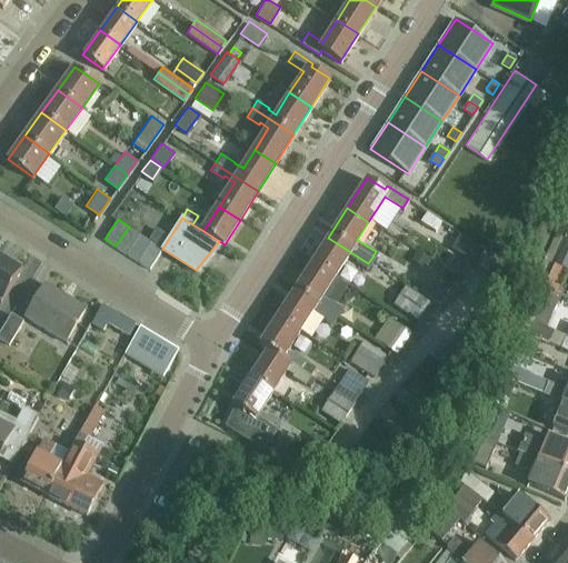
[(129,227),(116,245),(127,253),(140,233),(129,227)]
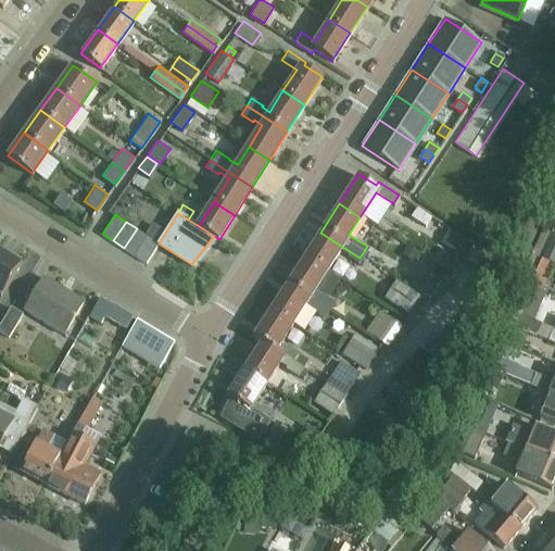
[(152,222),(146,233),(156,239),(163,228),(152,222)]
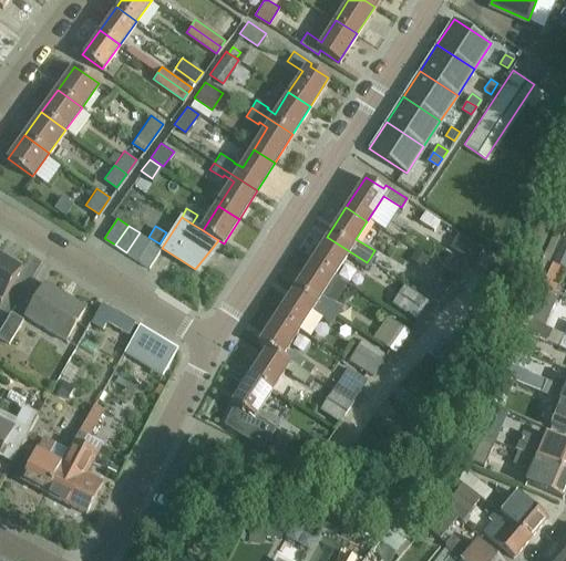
[(140,232),(126,252),(139,260),(151,240),(140,232)]
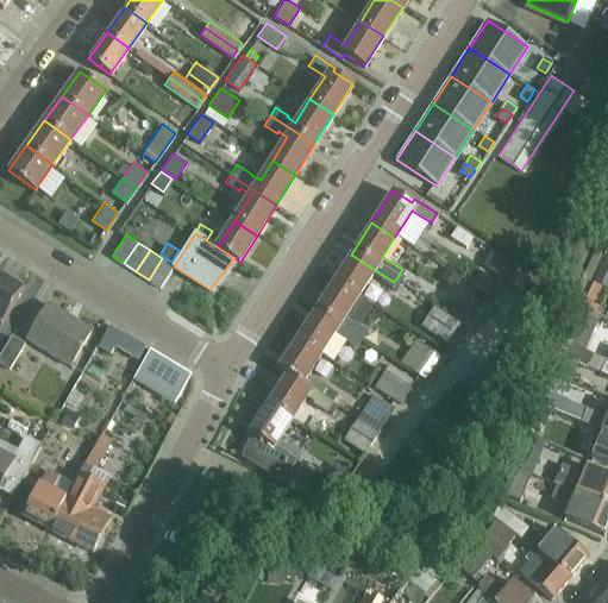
[(484,262),(508,278),(518,267),(493,250),(484,262)]
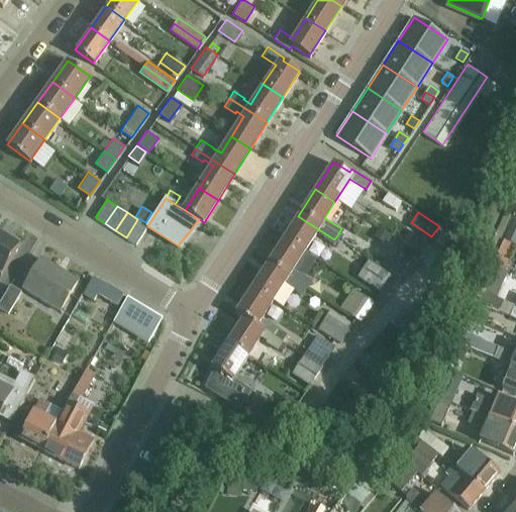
[(515,213),(514,213),(503,236),(515,241),(515,239),(515,213)]
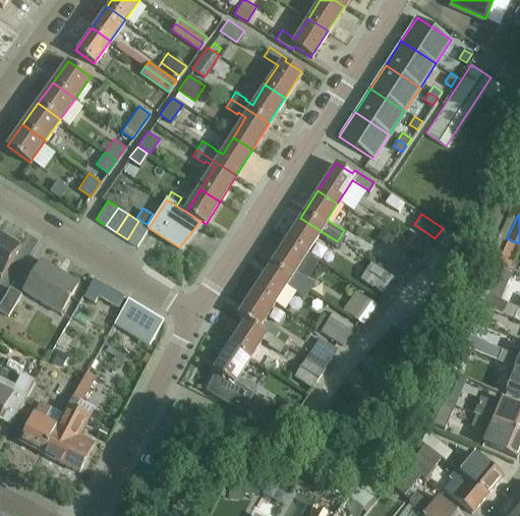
[(300,218),(283,244),(302,258),(306,249),(319,232),(335,244),(337,241),(300,218)]
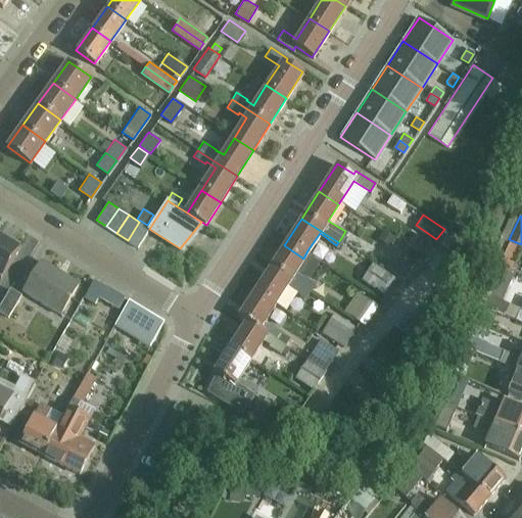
[(139,222),(128,240),(138,246),(149,229),(139,222)]
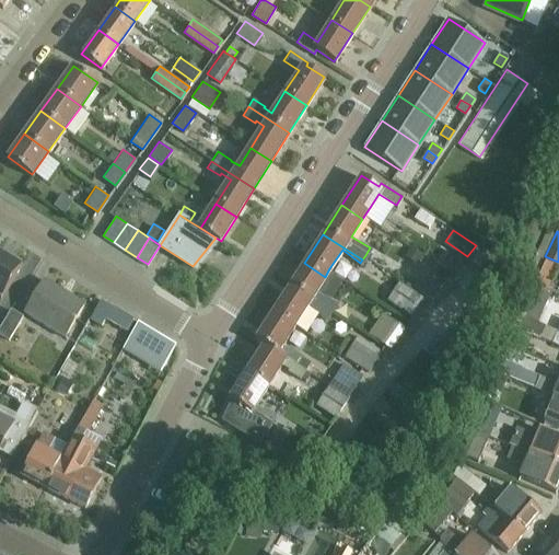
[(411,246),(406,254),(418,262),(422,253),(411,246)]
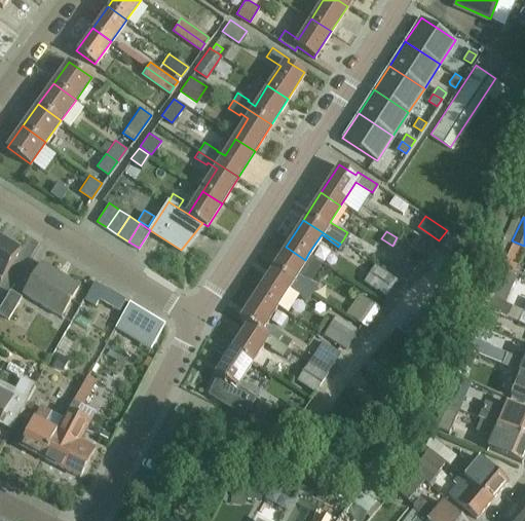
[(0,280),(20,249),(0,236),(0,280)]
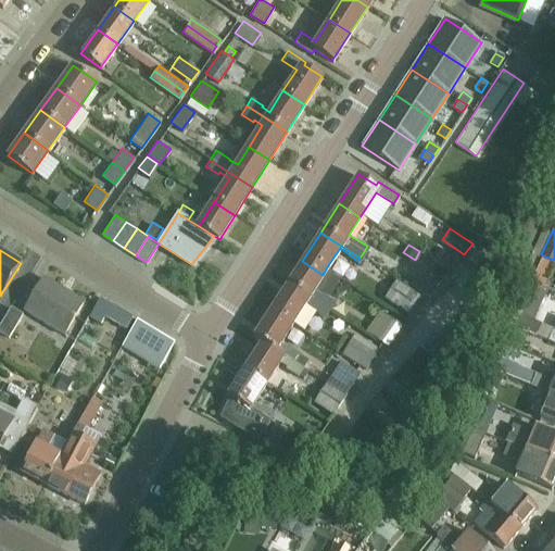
[(540,257),(529,284),(541,289),(553,262),(540,257)]
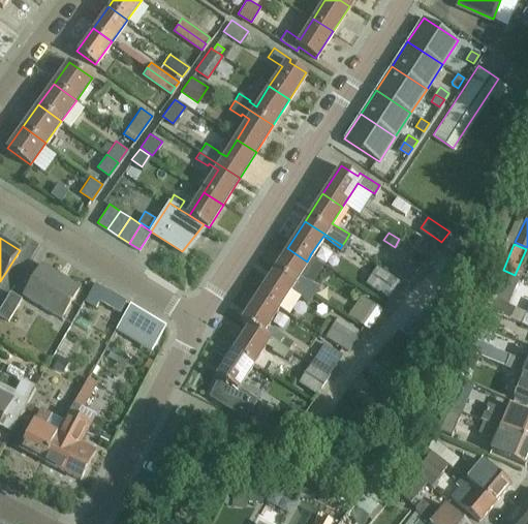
[(287,248),(270,276),(288,288),(289,287),(297,291),(296,293),(307,300),(312,291),(317,284),(299,274),(307,262),(287,248)]
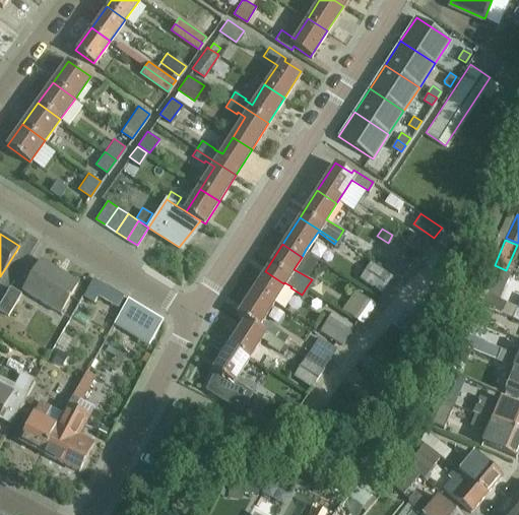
[(393,271),(400,275),(410,261),(407,259),(393,250),(383,264),(393,271)]
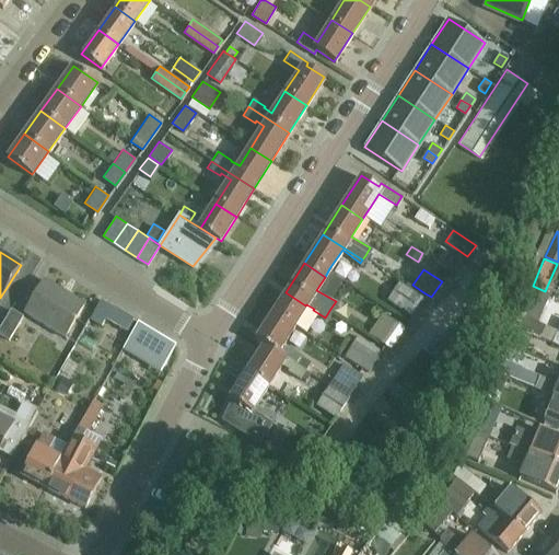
[(44,278),(24,311),(65,335),(84,301),(44,278)]
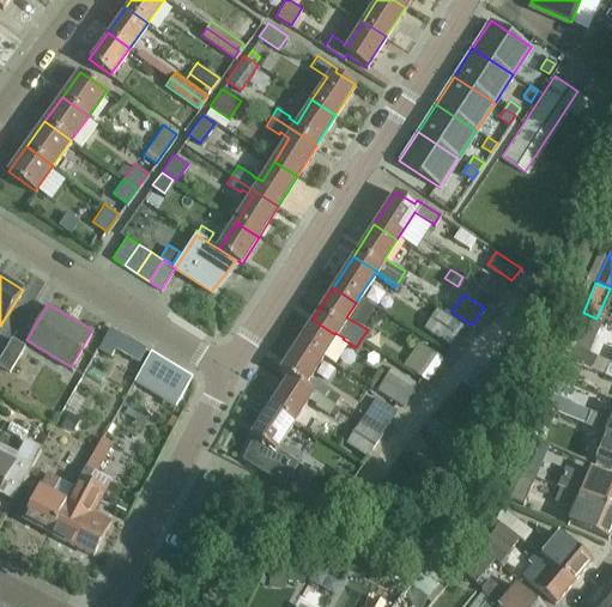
[(423,327),(449,344),(462,322),(436,305),(423,327)]
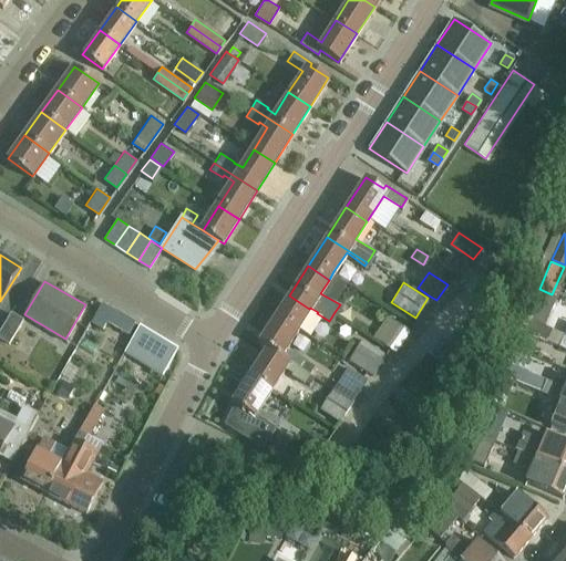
[(528,318),(532,319),(544,323),(551,308),(547,307),(552,294),(542,291),(537,302),(534,301),(527,317),(528,318)]
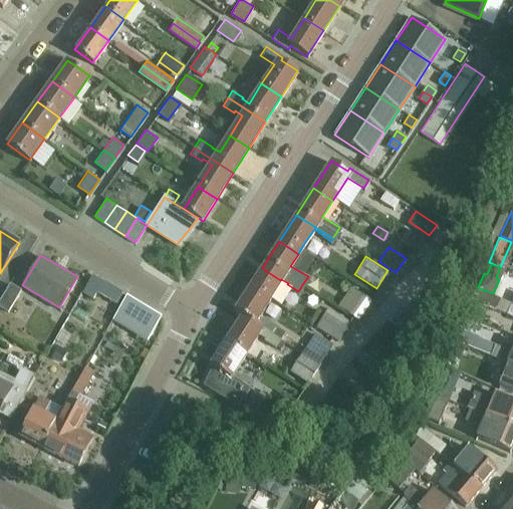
[(262,268),(244,295),(263,307),(270,297),(280,280),(262,268)]
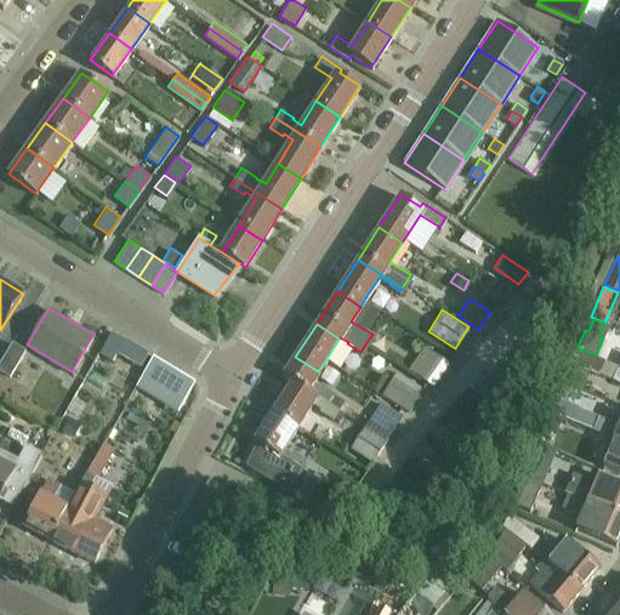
[(141,365),(148,353),(112,331),(107,340),(100,352),(112,359),(117,352),(141,365)]
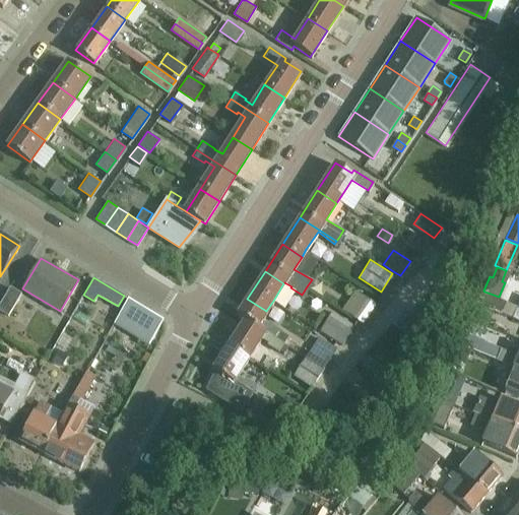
[(10,286),(0,302),(0,310),(8,315),(20,293),(10,286)]
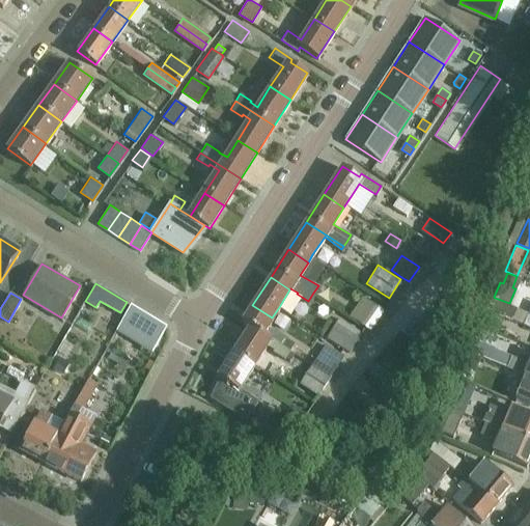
[(517,306),(509,303),(498,299),(495,298),(490,310),(511,319),(517,306)]
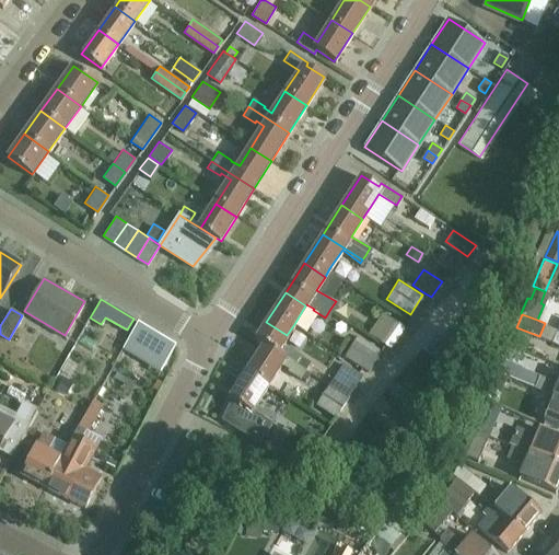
[(393,319),(379,340),(384,344),(389,348),(405,326),(403,325),(393,319)]
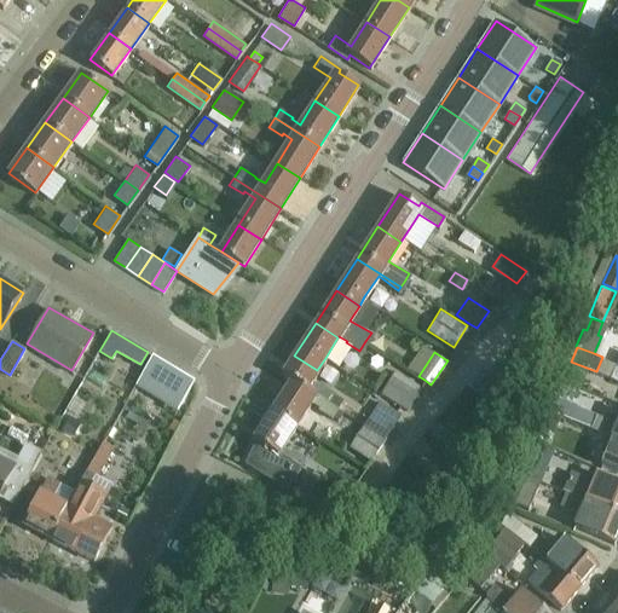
[(152,356),(139,377),(160,391),(180,402),(194,380),(152,356)]
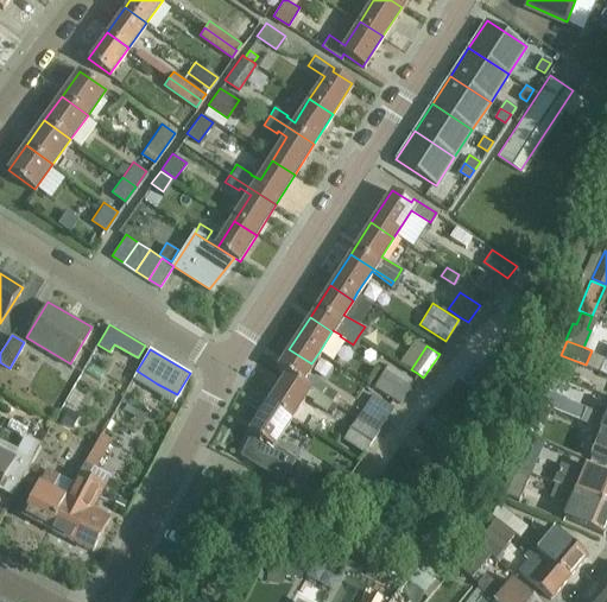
[(289,349),(278,366),(286,372),(321,394),(326,386),(313,379),(313,380),(304,374),(311,363),(289,349)]
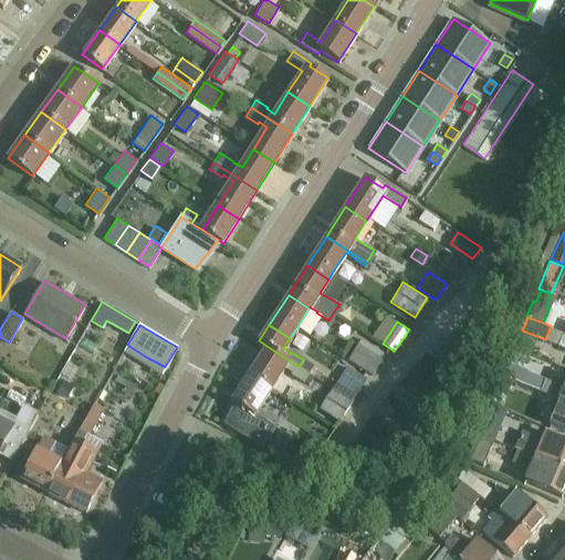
[(370,372),(373,373),(385,351),(361,336),(347,358),(370,372)]
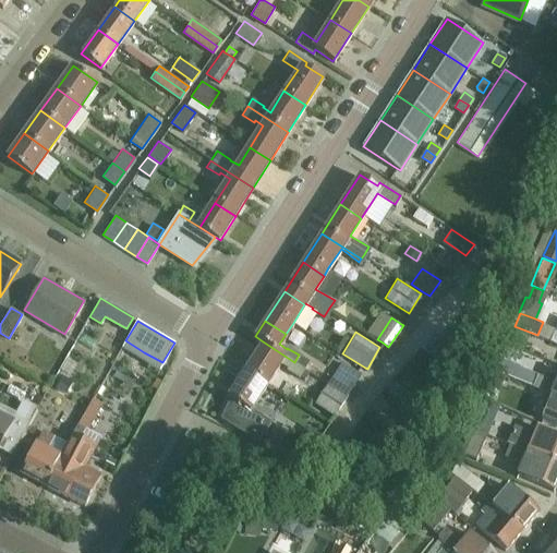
[(254,355),(245,369),(266,382),(275,368),(281,358),(289,363),(286,368),(297,375),(302,368),(294,362),(263,341),(254,355)]
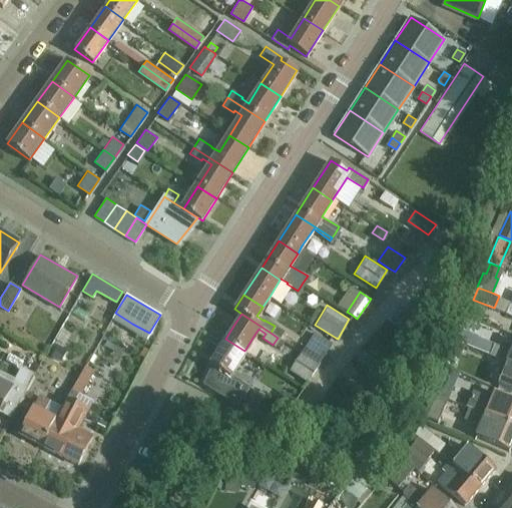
[(465,344),(489,353),(489,354),(502,359),(502,360),(506,362),(511,364),(511,345),(510,350),(494,343),(456,327),(452,336),(455,337),(454,340),(465,345),(465,344)]
